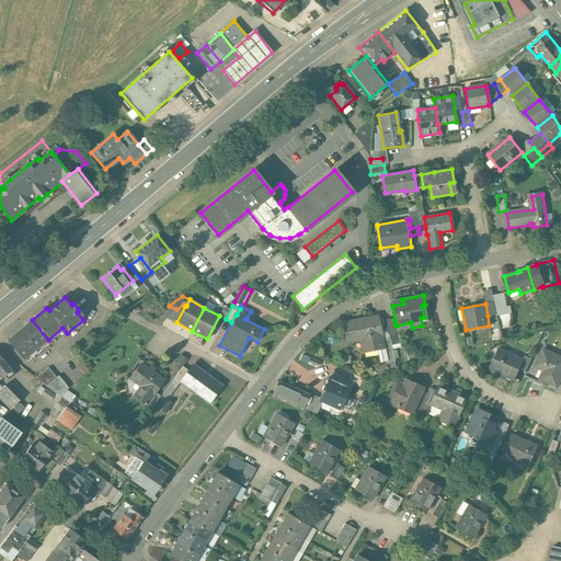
[(378,316),(343,322),(346,342),(362,340),(364,353),(378,350),(380,362),(387,361),(385,348),(384,341),(378,316)]
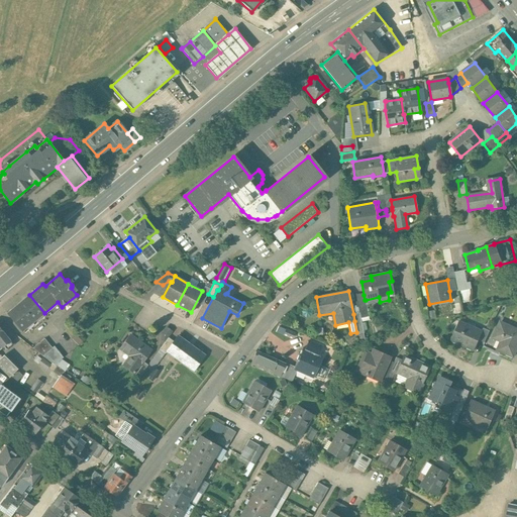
[(44,313),(29,295),(15,306),(6,313),(22,331),(44,313)]
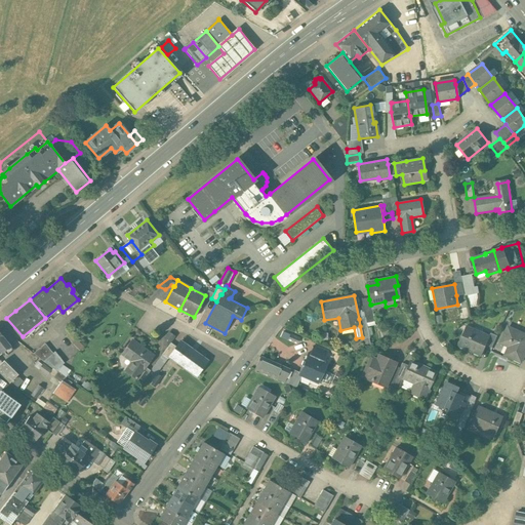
[(370,305),(369,299),(362,300),(365,318),(366,323),(374,321),(371,305),(370,305)]
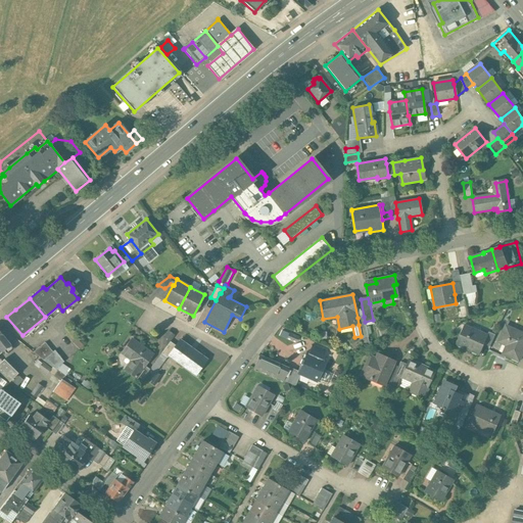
[(364,317),(358,318),(359,325),(361,336),(361,338),(368,337),(365,322),(364,317)]
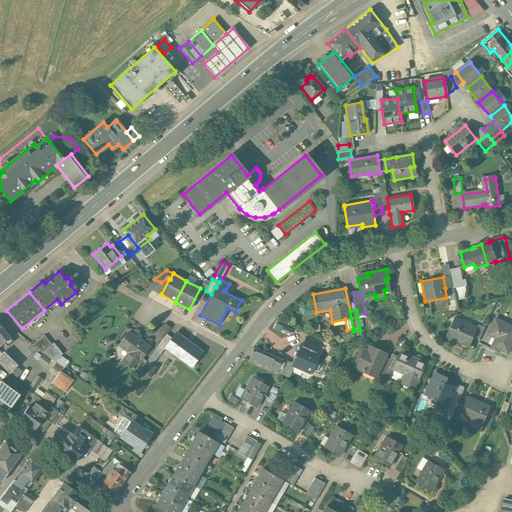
[(511,345),(511,323),(497,317),(489,334),(497,338),(493,346),(508,353),(511,345)]
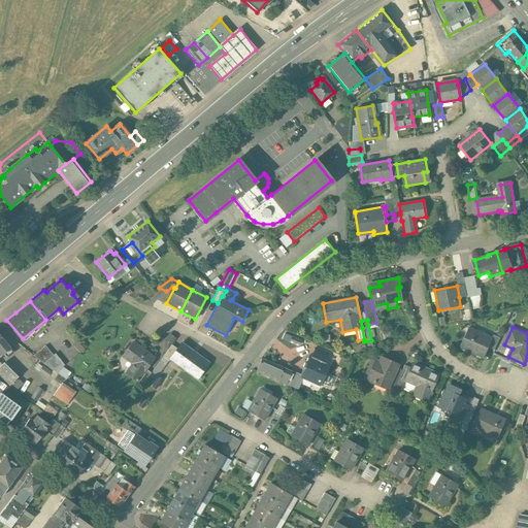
[(484,337),(468,330),(460,347),(485,358),(490,347),(493,337),(485,334),(484,337)]
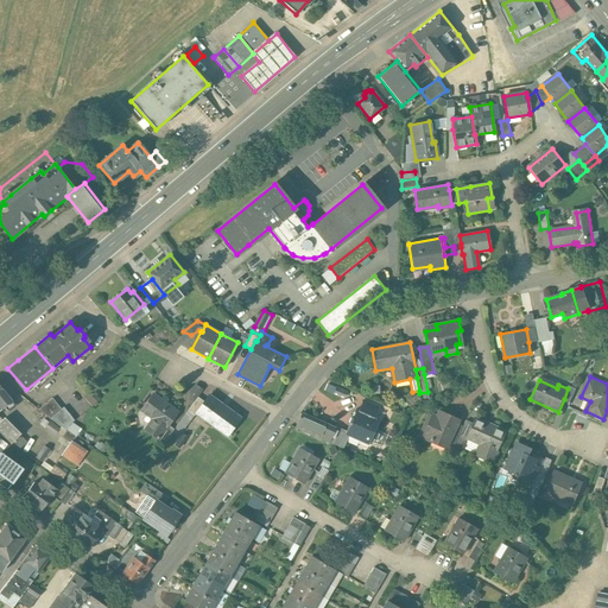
[(347,396),(348,388),(328,384),(327,391),(347,396)]
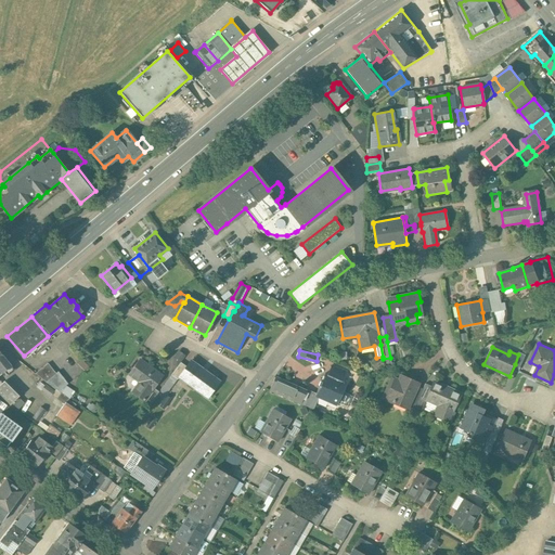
[(527,355),(519,351),(518,355),(515,364),(520,366),(527,355)]
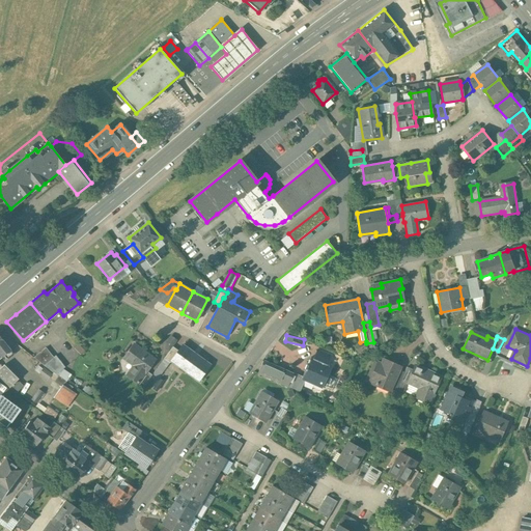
[(5,342),(0,346),(0,355),(1,357),(4,355),(6,358),(11,354),(9,351),(10,350),(5,342)]
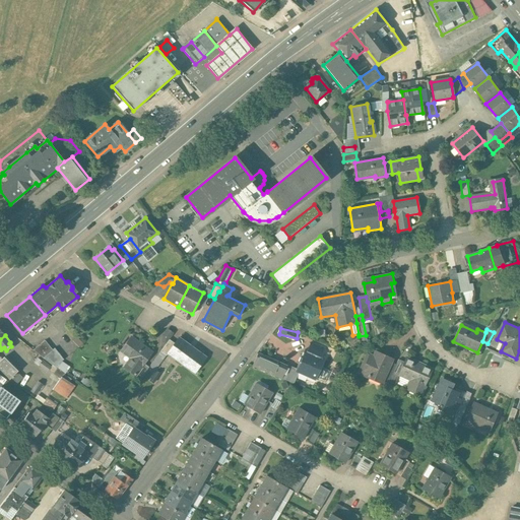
[(152,352),(131,337),(121,350),(131,359),(124,368),(135,376),(136,374),(144,364),(152,352)]
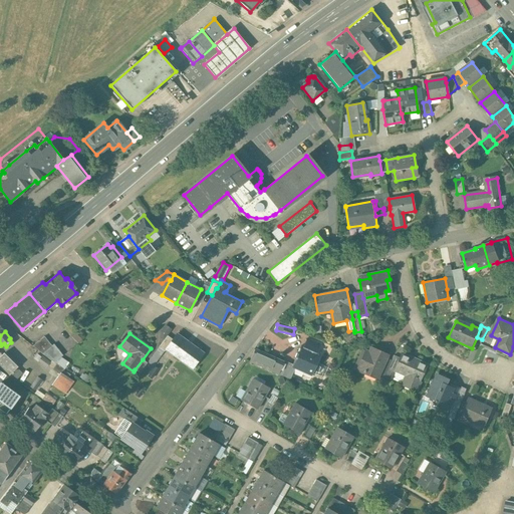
[(204,352),(178,333),(173,339),(165,350),(192,369),(204,352)]
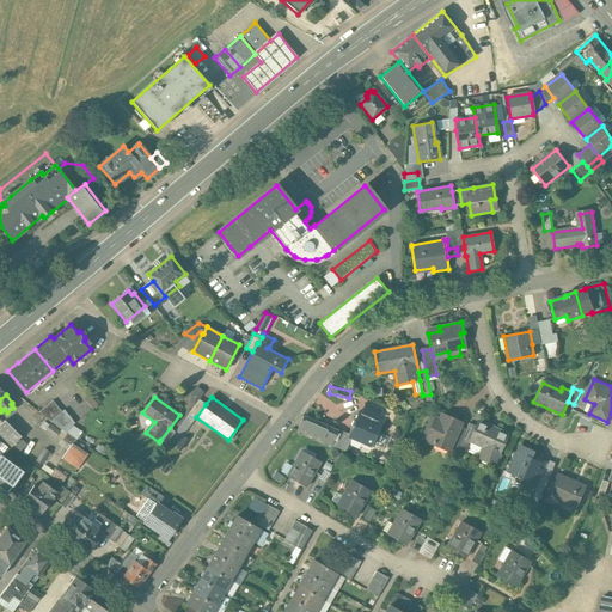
[(194,407),(189,414),(195,418),(196,417),(206,404),(199,399),(194,407)]
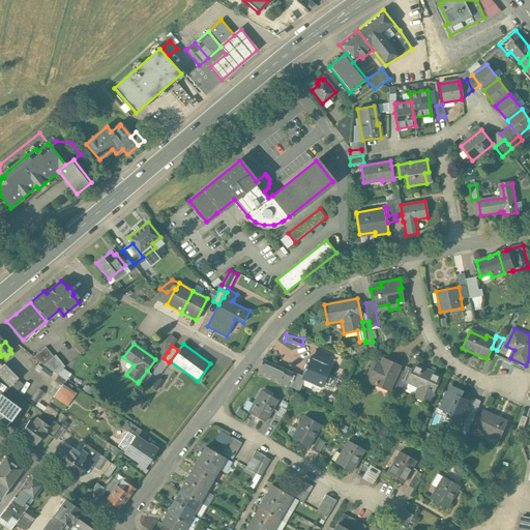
[(54,356),(46,347),(33,356),(43,364),(54,357),(54,356)]
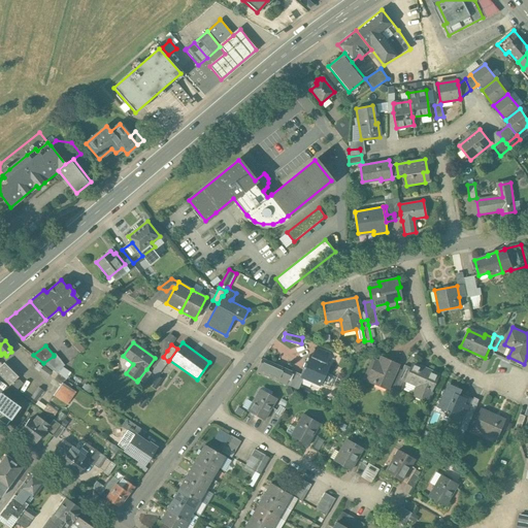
[(328,354),(316,348),(311,356),(324,362),(328,354)]
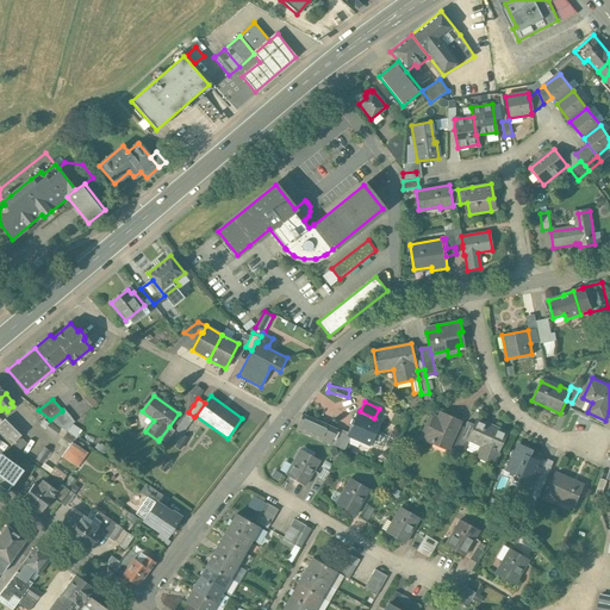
[(75,422),(64,409),(62,410),(62,411),(50,419),(56,424),(64,430),(75,422)]
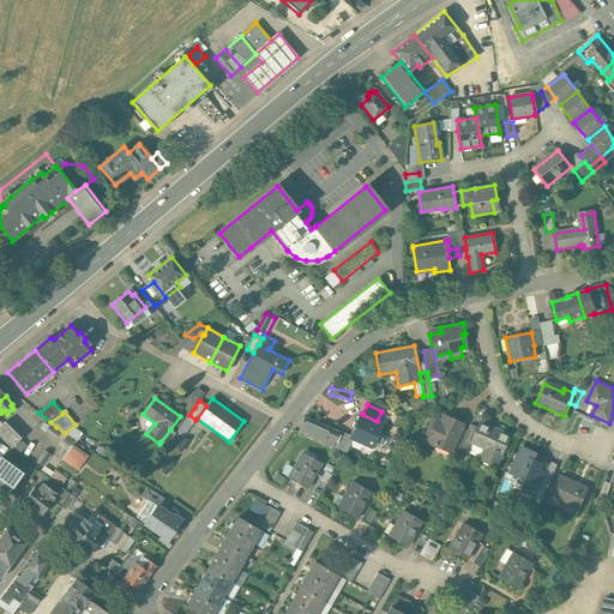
[(362,414),(360,413),(357,416),(356,420),(355,422),(354,421),(351,427),(353,427),(349,438),(345,435),(344,439),(343,438),(338,450),(347,453),(350,446),(360,450),(363,443),(373,446),(374,444),(375,444),(384,423),(377,421),(362,414)]
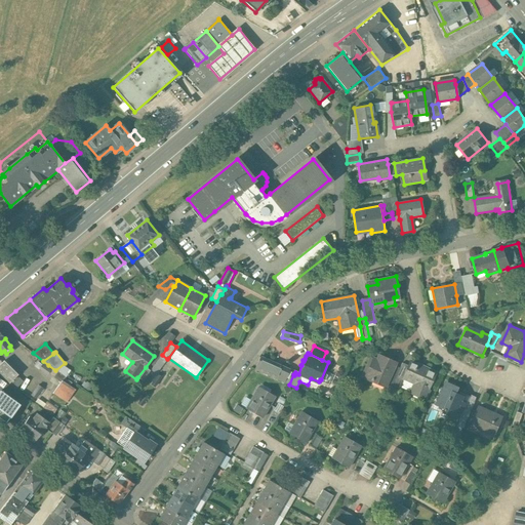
[(167,359),(162,355),(155,365),(160,369),(167,359)]
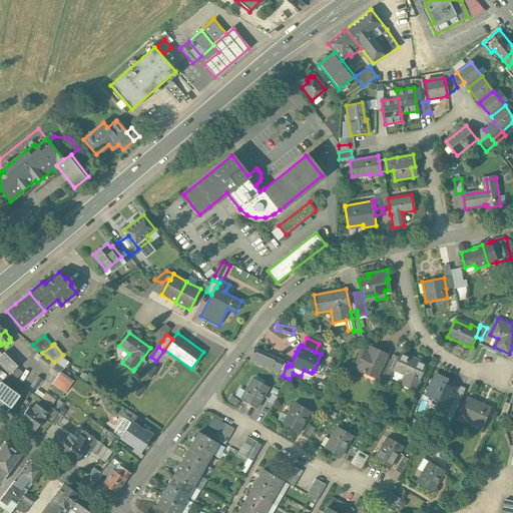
[(380,351),(371,348),(369,353),(365,351),(360,361),(358,360),(354,368),(377,378),(378,376),(386,357),(378,354),(380,351)]
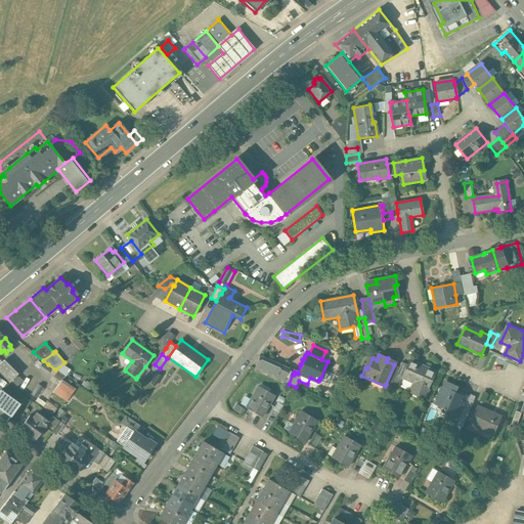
[(289,369),(260,356),(255,368),(284,382),(289,369)]
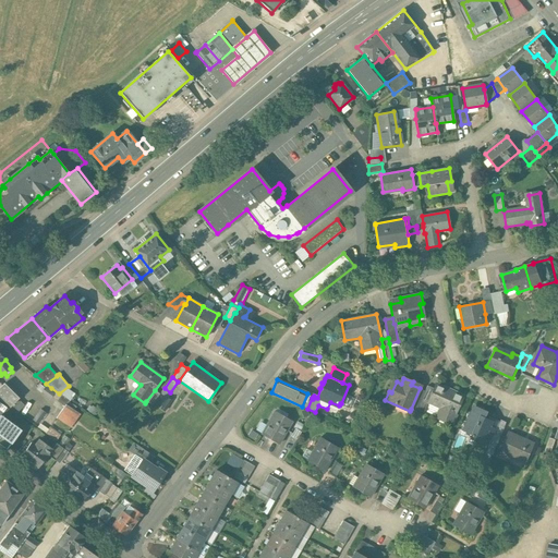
[(19,398),(4,383),(2,386),(0,387),(0,396),(11,407),(19,398)]
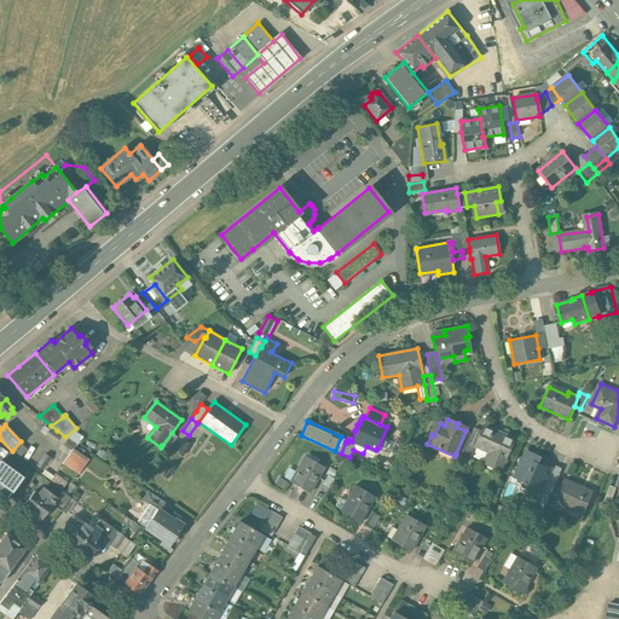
[(514,440),(484,427),(481,432),(474,446),(489,452),(484,464),(499,472),(514,440)]
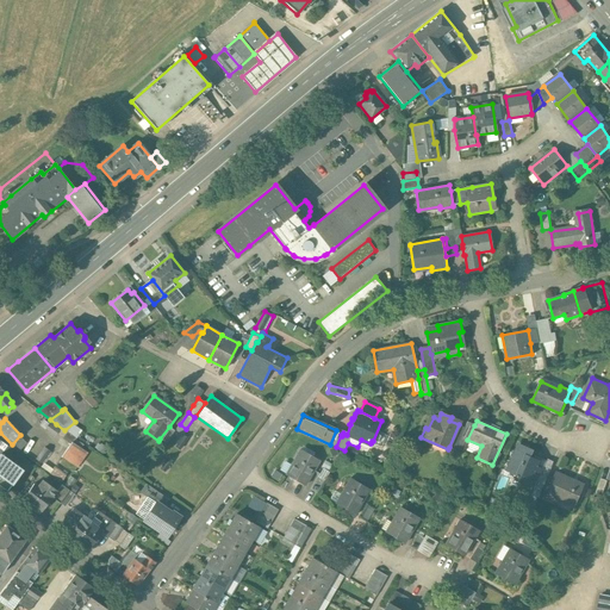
[(186,429),(180,424),(175,430),(175,431),(181,435),(186,429)]
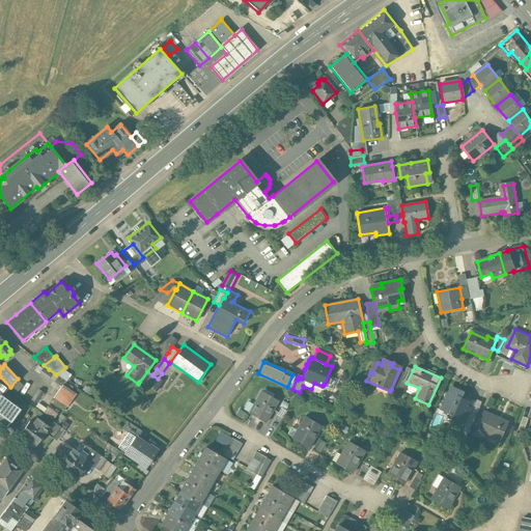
[(399,369),(391,389),(396,391),(396,390),(401,380),(404,372),(399,369)]
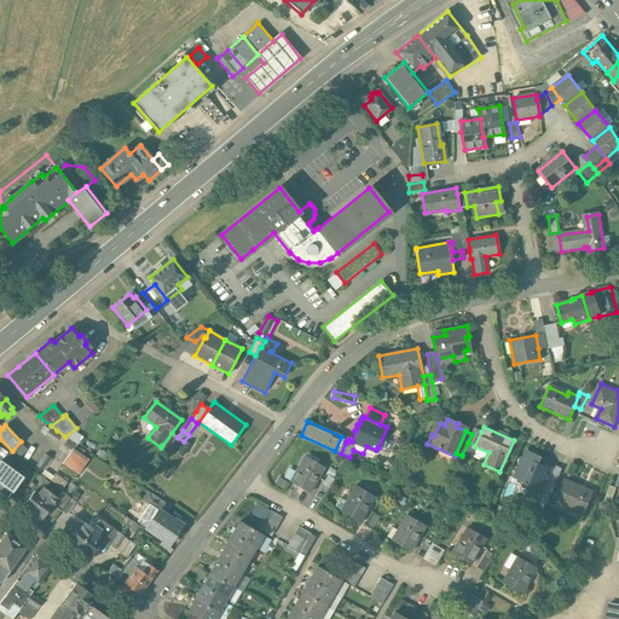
[(172,433),(162,445),(168,450),(177,438),(172,433)]
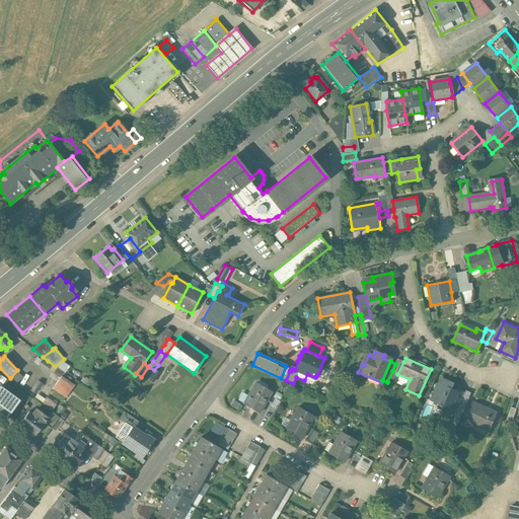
[(160,374),(155,370),(148,380),(154,384),(160,374)]
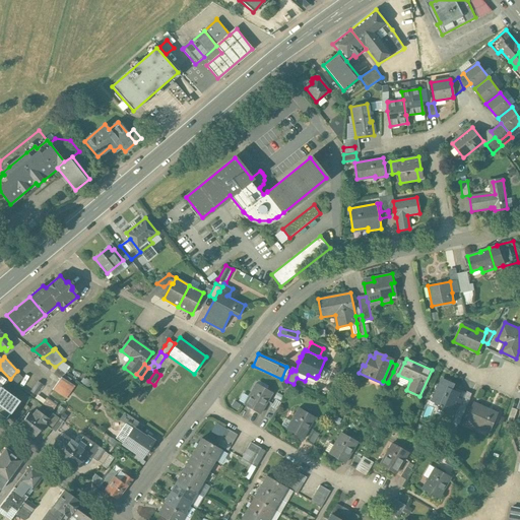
[(74,386),(61,377),(53,390),(66,399),(74,386)]
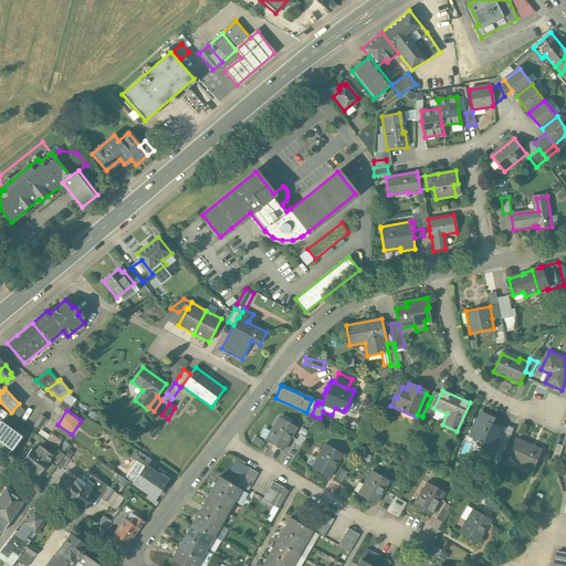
[(494,418),(480,411),(468,437),(478,441),(479,439),(482,441),(480,447),(494,453),(496,449),(500,440),(502,440),(507,428),(492,421),(494,418)]
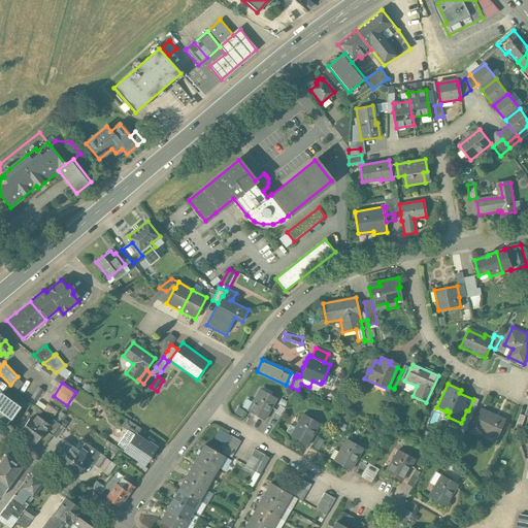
[(276,398),(260,389),(248,410),(264,420),(276,398)]
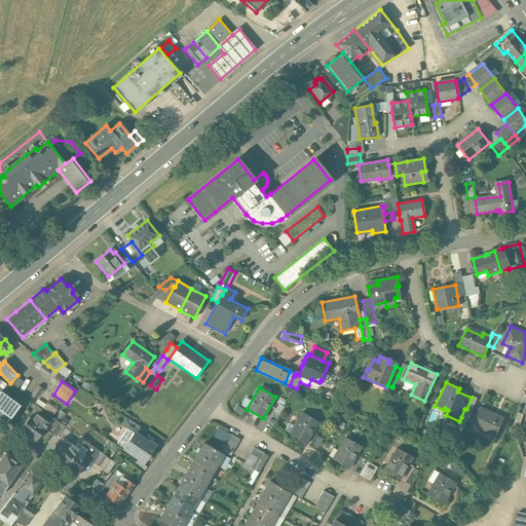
[(19,405),(0,391),(0,417),(6,422),(19,405)]
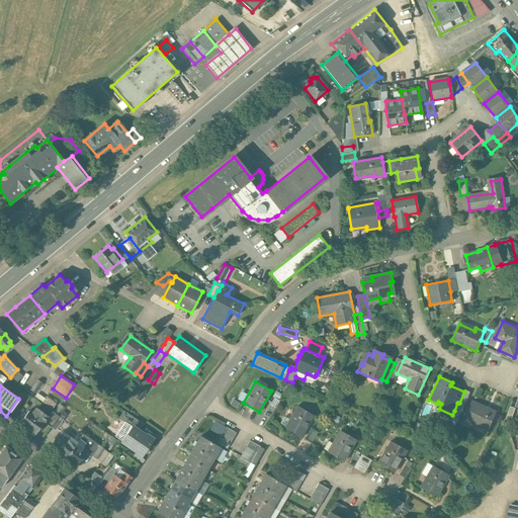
[(148,391),(143,387),(135,398),(140,402),(148,391)]
